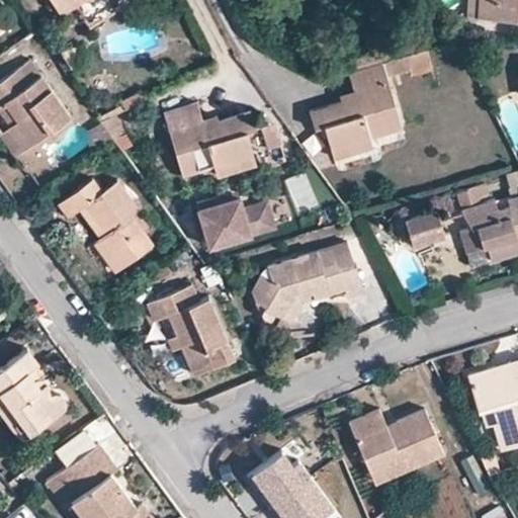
[(57,7),(52,0),(42,0),(50,12),(57,7)]
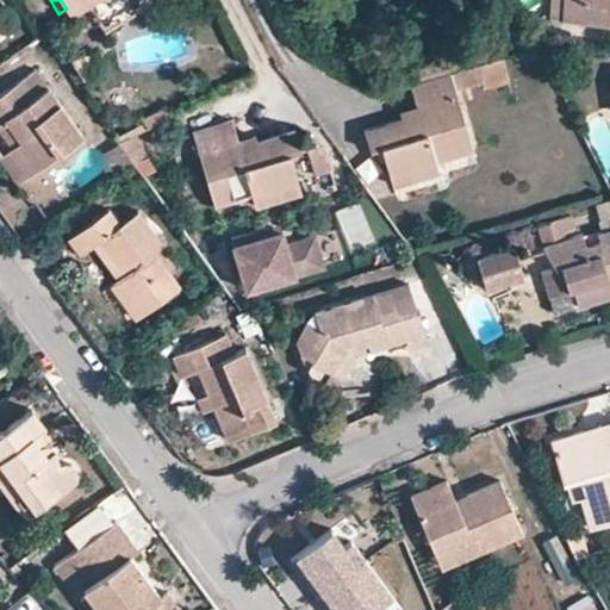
[(61,0),(67,8),(69,14),(89,2),(107,30),(154,0),(61,0)]
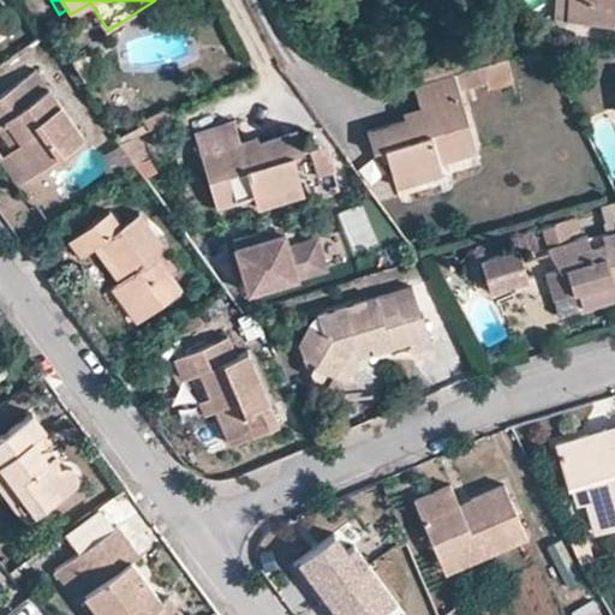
[(567,16),(567,0),(553,0),(553,15),(567,16)]
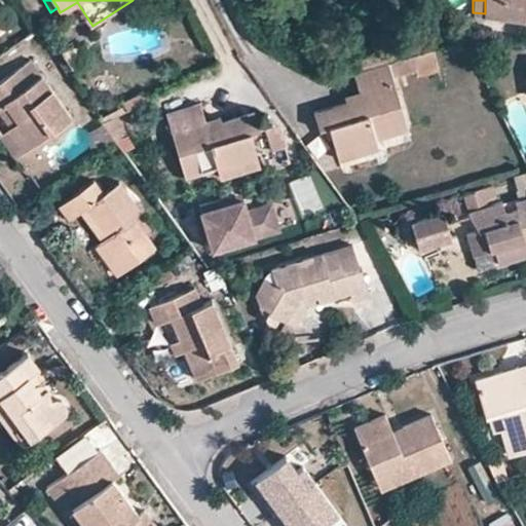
[(525,0),(485,0),(485,13),(525,16),(525,0)]
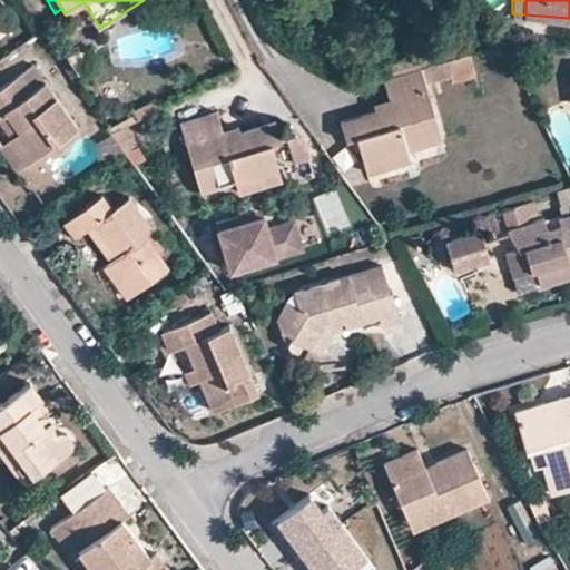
[(377,65),(382,78),(418,67),(415,52),(377,65)]
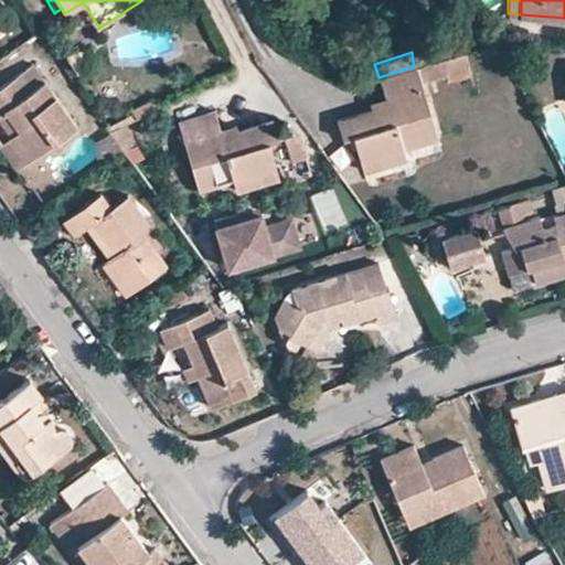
[(437,136),(420,82),(447,74),(441,59),(414,66),(379,77),(384,97),(370,102),(372,107),(337,118),(342,136),(352,134),(360,159),(381,152),(384,164),(405,159),(402,146),(437,136)]
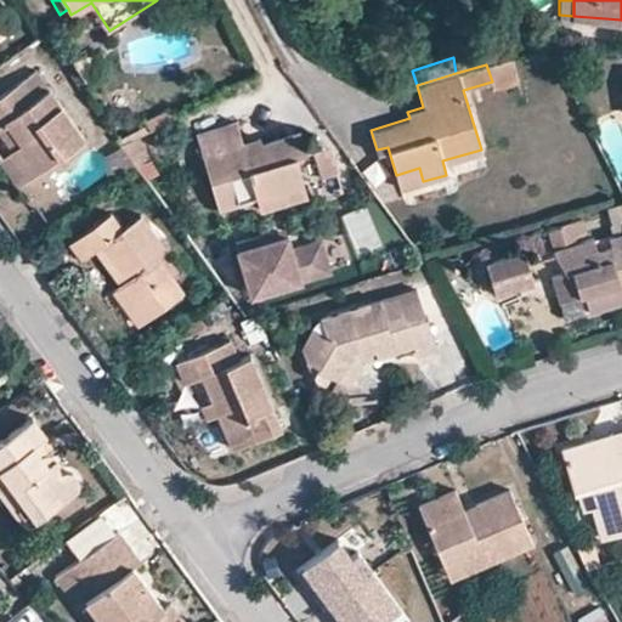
[(80,135),(46,88),(33,95),(22,80),(0,95),(0,119),(5,117),(21,139),(7,147),(27,174),(80,135)]
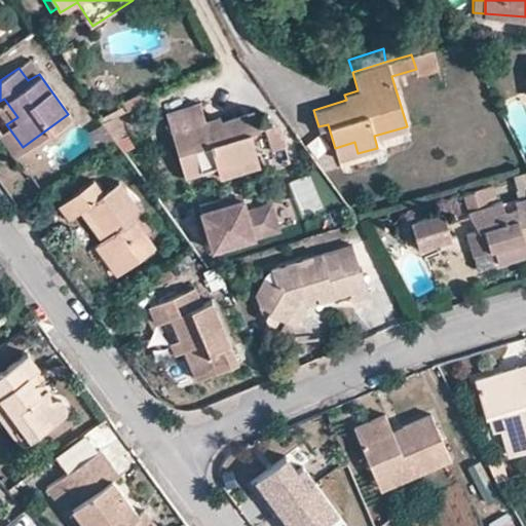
[(23,147),(6,124),(17,117),(4,99),(0,101),(0,135),(13,154),(23,147)]
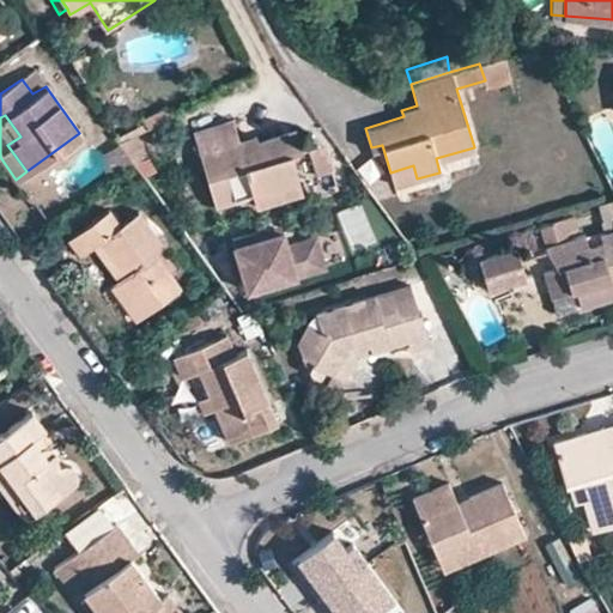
[(192,133),(214,204),(250,193),(255,207),(279,199),(274,186),(298,178),(290,151),(301,149),(295,129),(255,141),(253,134),(238,139),(231,120),(192,133)]
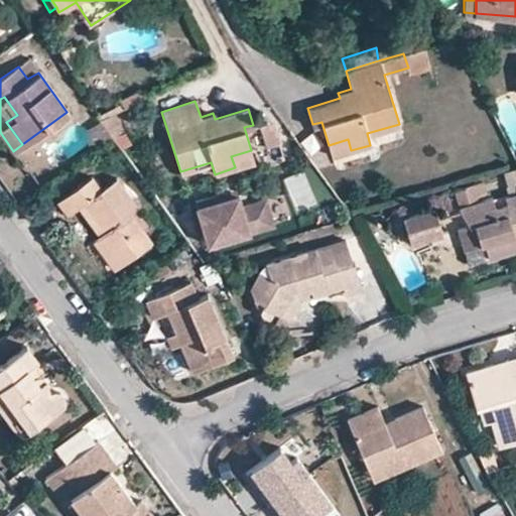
[(348,139),(329,145),(332,156),(351,150),(348,139)]
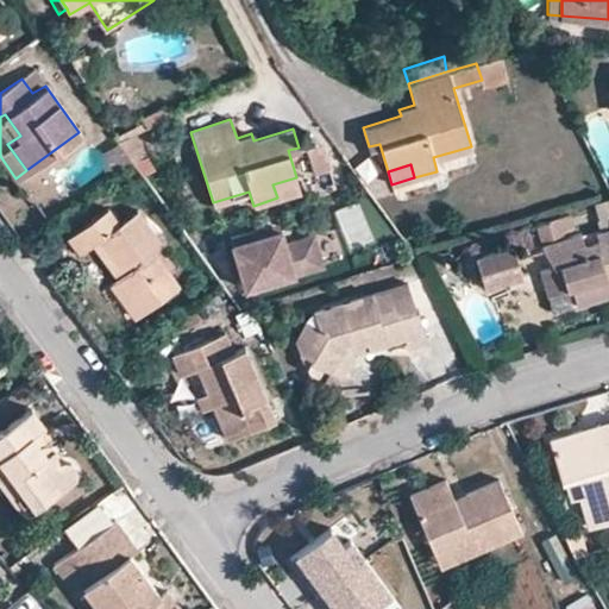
[(296,177),(272,184),(277,198),(301,192),(296,177)]
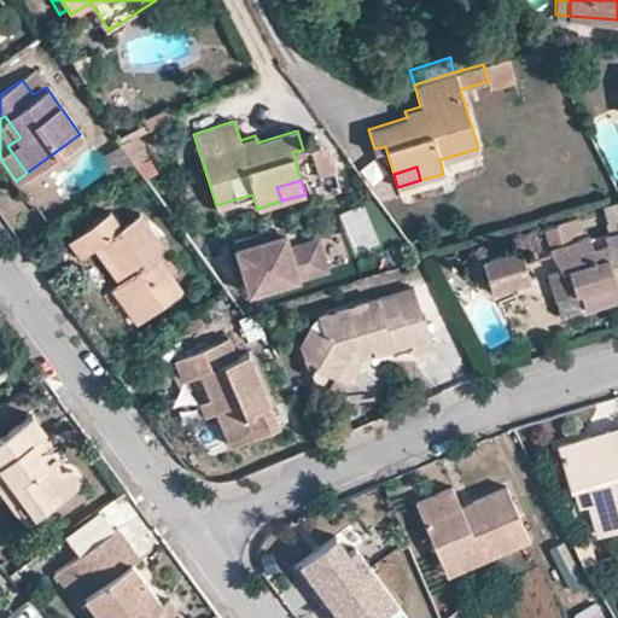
[(120,284),(146,318),(186,289),(170,269),(158,254),(167,249),(167,248),(140,214),(122,228),(109,211),(68,243),(81,260),(97,248),(105,240),(130,274),(121,281),(120,284)]
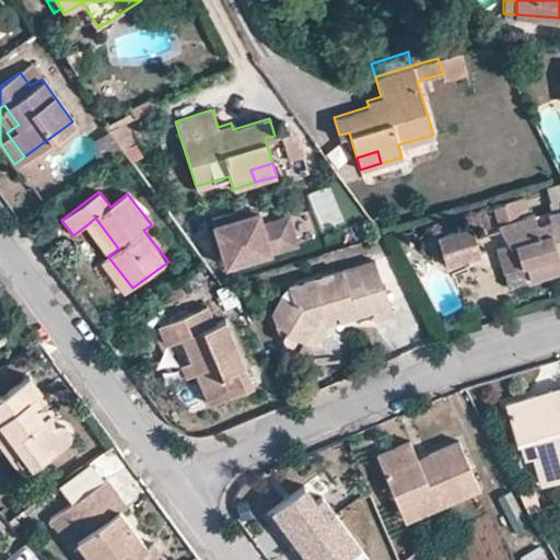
[(243,206),(209,217),(224,265),(294,242),(286,212),(260,221),(256,208),(245,211),(243,206)]
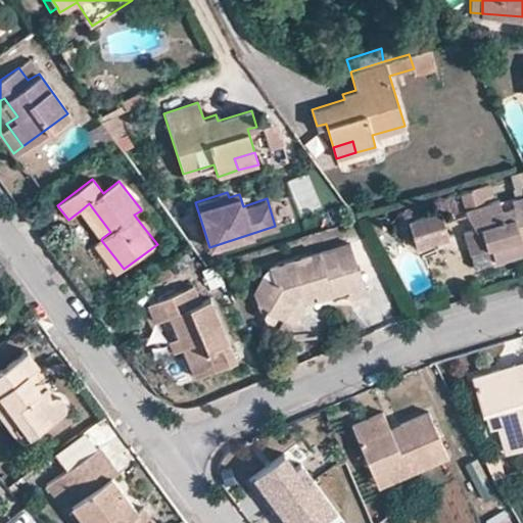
[(287,192),(267,198),(275,226),(296,220),(287,192)]
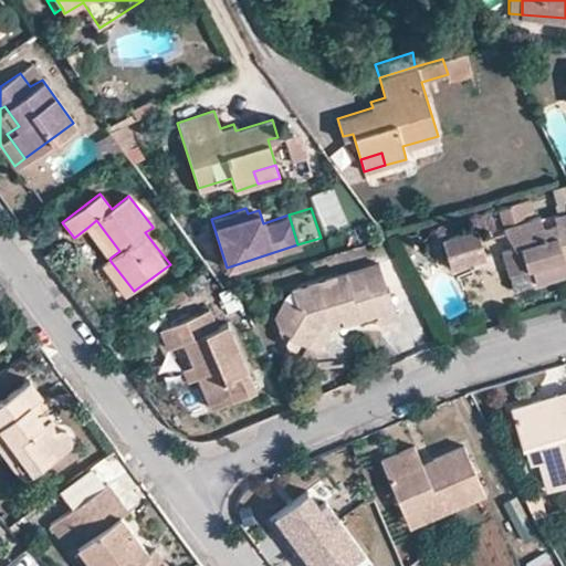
[(565,209),(552,213),(555,222),(541,227),(538,217),(502,228),(514,245),(520,244),(526,269),(532,268),(536,284),(565,274),(565,209)]
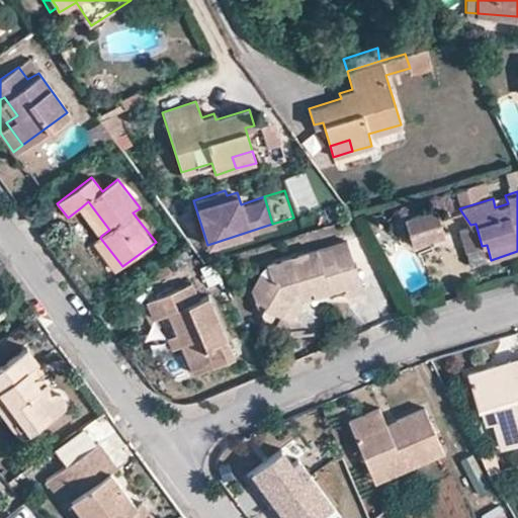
[(109,230),(88,201),(81,207),(101,236),(109,230)]
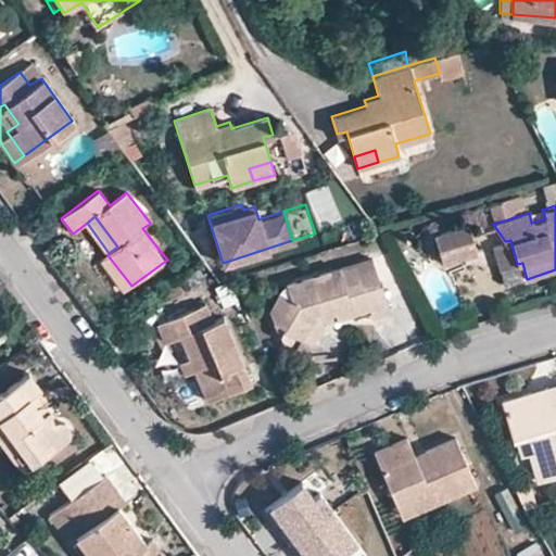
[(467,222),(433,231),(441,256),(475,247),(467,222)]
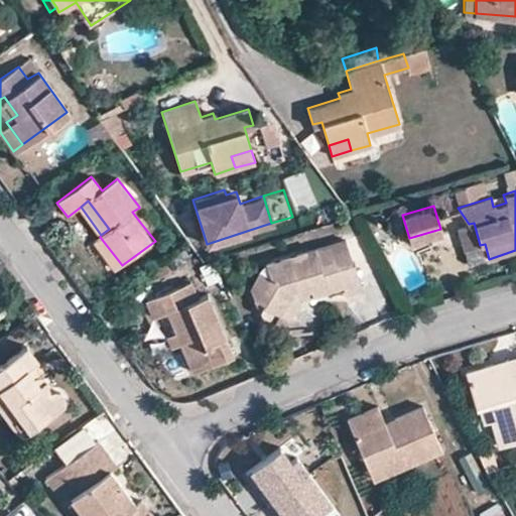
[(132,212),(142,225),(148,221),(139,208),(132,212)]
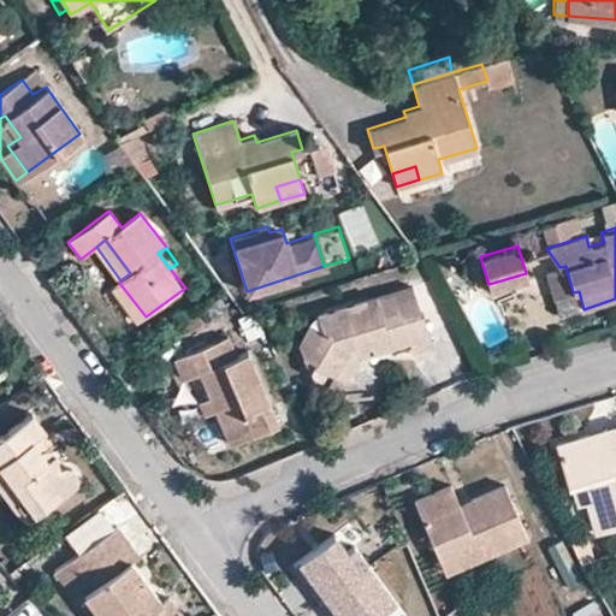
[(146,317),(119,283),(106,292),(132,327),(146,317)]
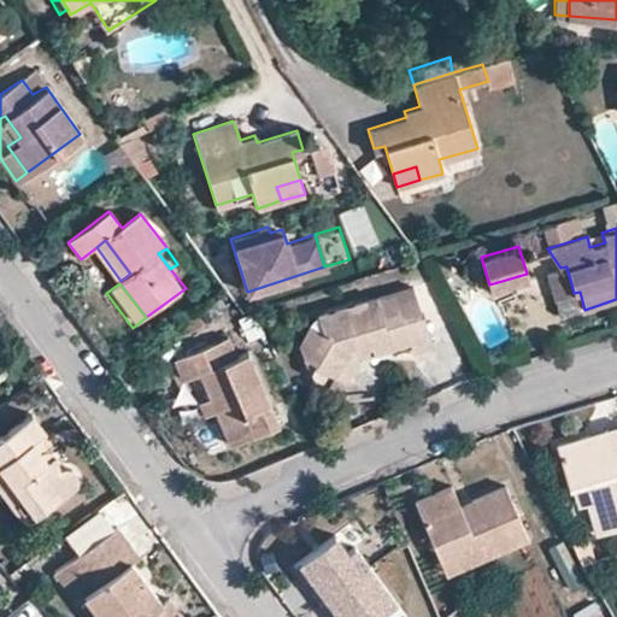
[(423,318),(412,286),(316,316),(309,323),(298,345),(303,357),(315,363),(312,366),(331,377),(339,381),(356,352),(370,347),(372,356),(409,345),(401,324),(423,318)]
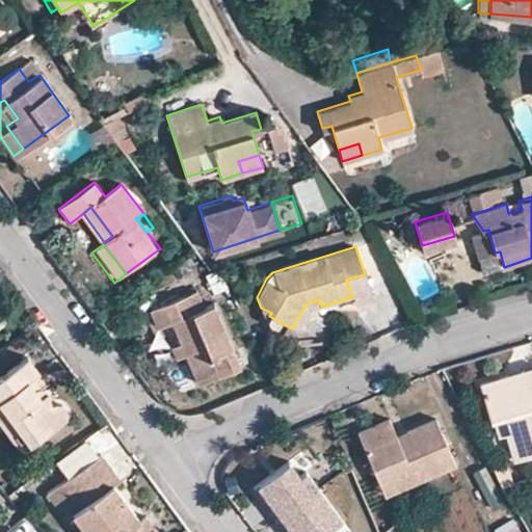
[(352,297),(354,306),(373,300),(365,274),(346,280),(352,297)]
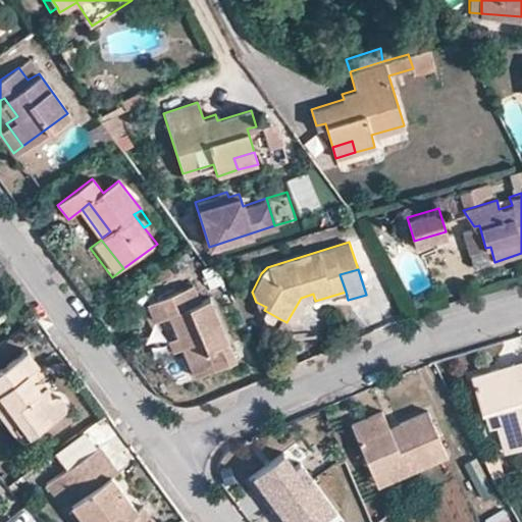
[(184,345),(196,372),(232,356),(206,297),(190,304),(184,290),(149,305),(156,321),(169,314),(177,331),(184,345)]
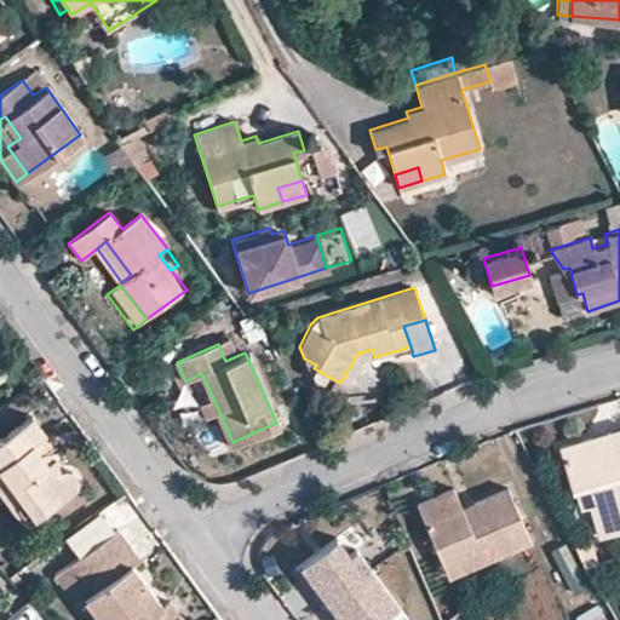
[(340,383),(348,385),(350,383),(361,362),(374,357),(372,349),(357,354),(340,383)]
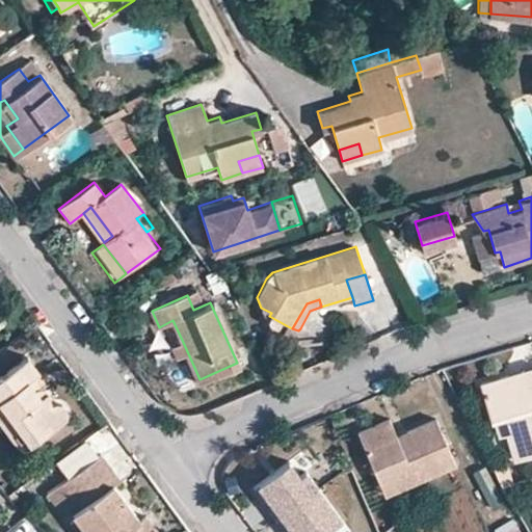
[(265,323),(281,331),(286,325),(269,316),(265,323)]
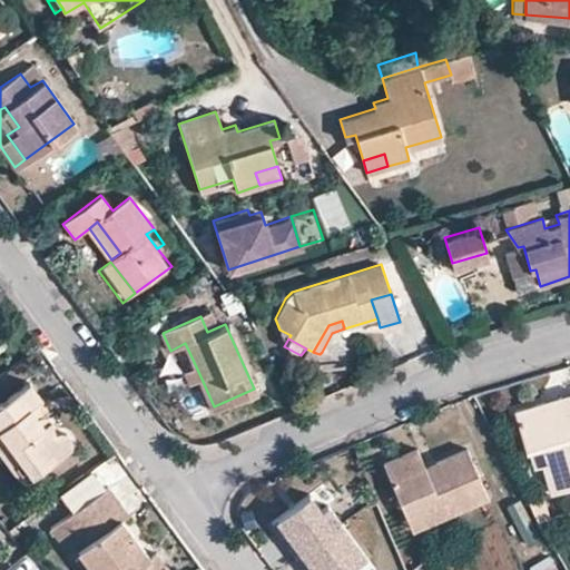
[(200,376),(194,362),(183,367),(189,381),(200,376)]
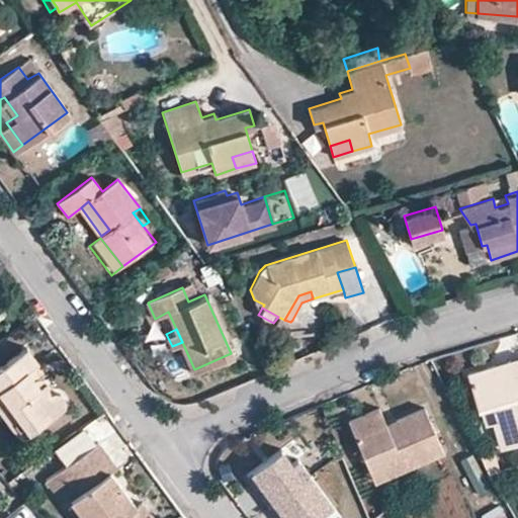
[(0,361),(0,414),(16,438),(51,413),(55,410),(63,402),(60,396),(58,394),(56,393),(51,390),(48,390),(45,378),(41,375),(37,374),(30,379),(22,369),(29,364),(34,360),(23,345),(0,361)]
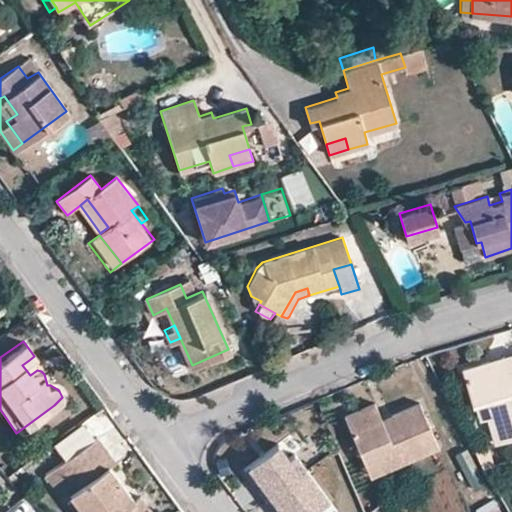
[(488,414),(495,441),(511,436),(511,354),(498,359),(499,364),(488,367),(487,362),(460,370),(469,401),(473,400),(478,417),(488,414)]
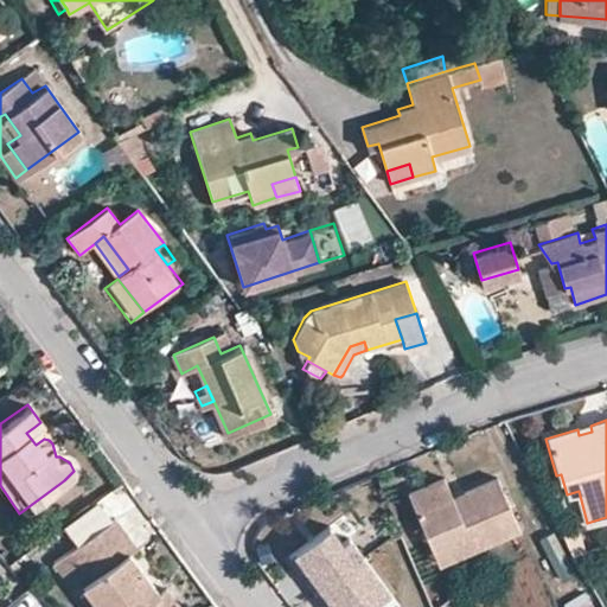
[(26,433),(36,445),(44,439),(34,427),(26,433)]
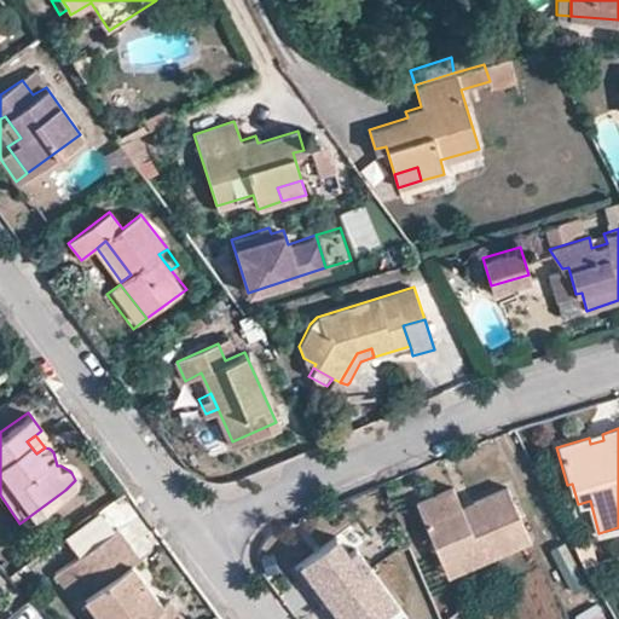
[(412,503),(435,560),(475,543),(481,559),(526,541),(504,486),(457,504),(451,487),(412,503)]
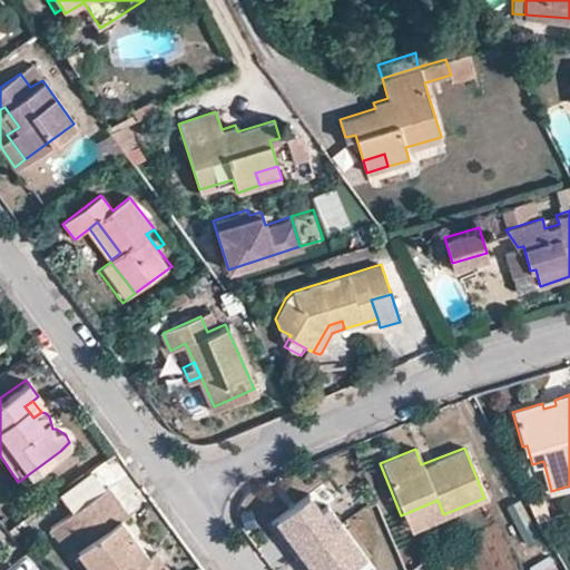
[(69,511),(80,527),(116,501),(105,485),(69,511)]
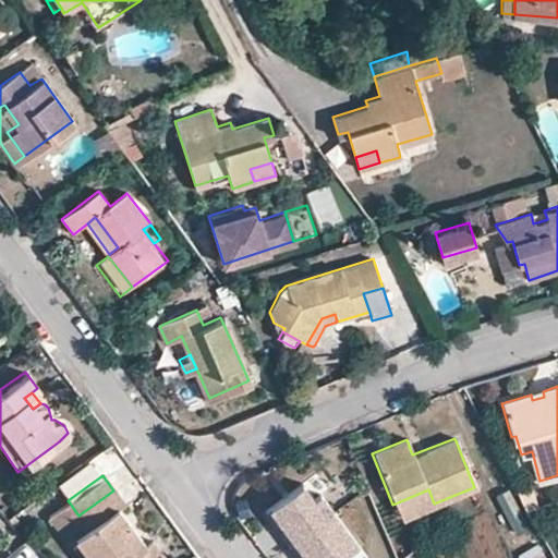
[(334,511),(320,494),(314,498),(303,483),(265,509),(289,543),(334,511)]
